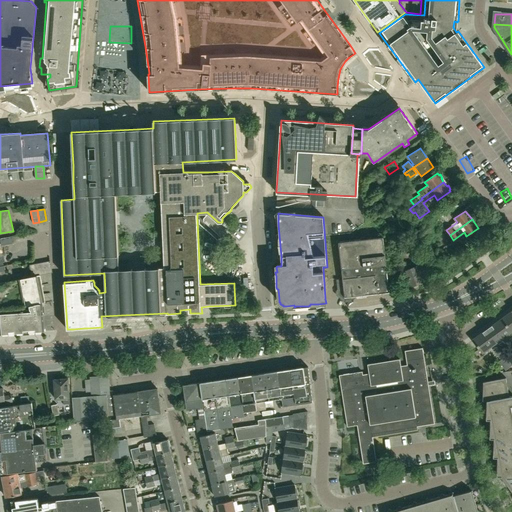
[(0,238),(0,262),(5,261),(2,245),(13,243),(11,236),(0,238)]
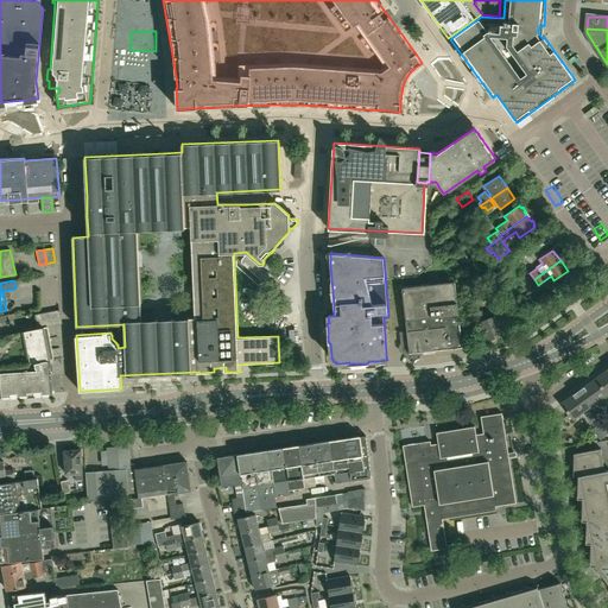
[(410,355),(413,355),(417,352),(462,346),(455,280),(401,286),(406,330),(399,331),(401,349),(410,355)]
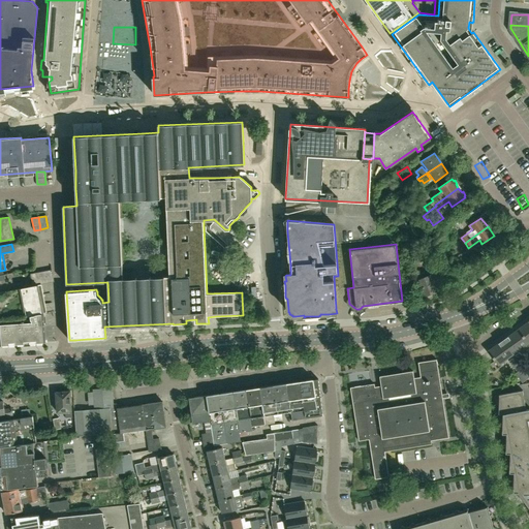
[(426,294),(436,290),(434,286),(445,279),(439,271),(441,270),(438,262),(428,270),(430,275),(418,279),(426,294)]
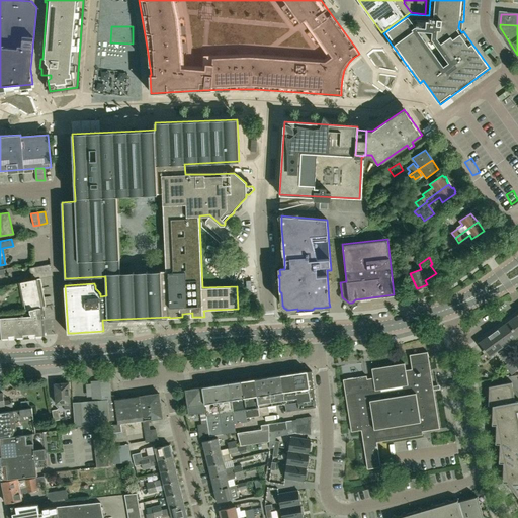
[(0,314),(42,306),(42,307),(47,306),(42,288),(40,277),(53,275),(51,263),(30,267),(32,279),(0,285),(0,274),(5,274),(4,269),(0,269),(0,314)]
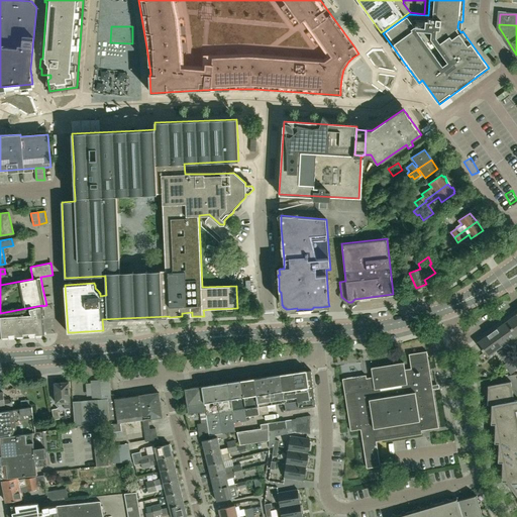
[(42,306),(42,305),(0,313),(0,331),(0,337),(44,334),(42,306)]
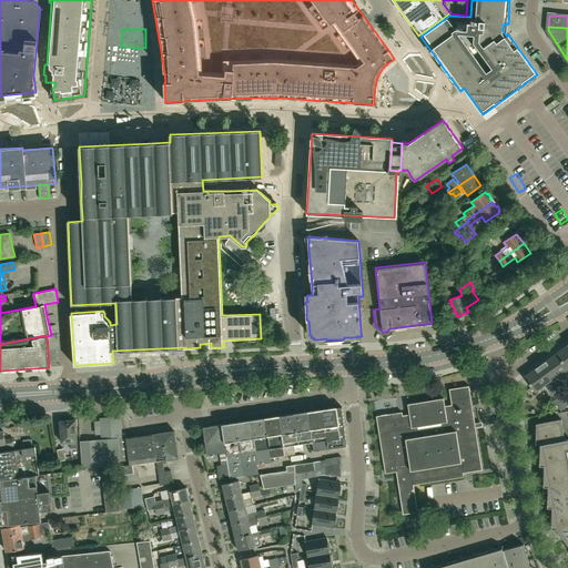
[(567,344),(556,353),(567,368),(567,367),(567,344)]
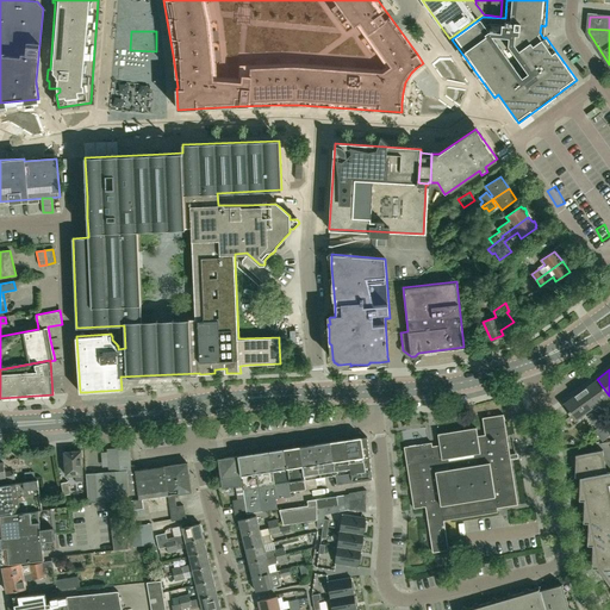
[(597,404),(609,396),(597,379),(580,392),(593,411),(599,408),(597,404)]
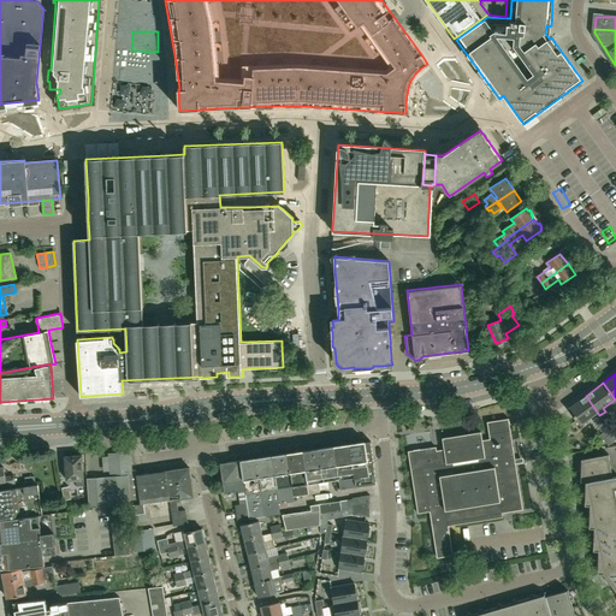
[(609,427),(599,415),(586,396),(568,409),(580,425),(592,416),(593,419),(592,420),(602,433),(609,427)]
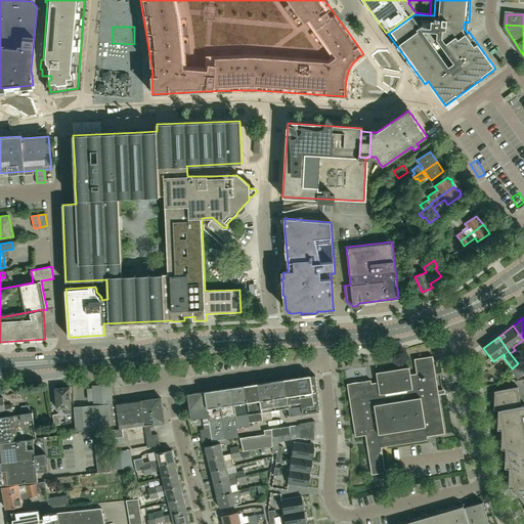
[(444,433),(432,356),(413,358),(416,372),(410,373),(409,366),(376,372),(377,378),(374,379),(347,383),(355,436),(364,434),(366,444),(372,474),(385,472),(381,443),(444,433)]
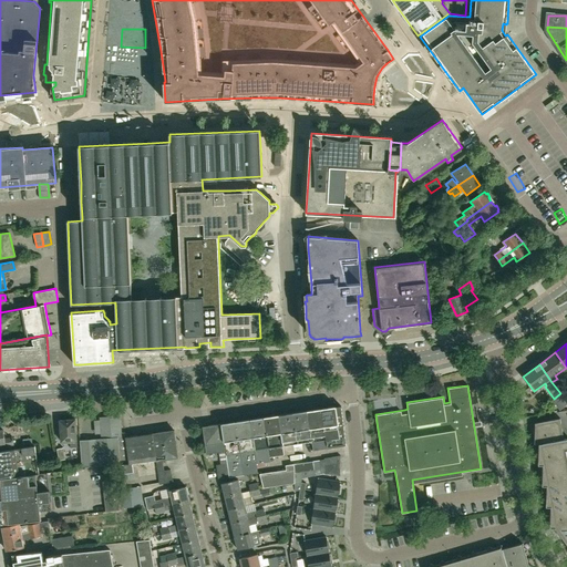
[(566,404),(566,403),(559,394),(553,400),(559,410),(566,404)]
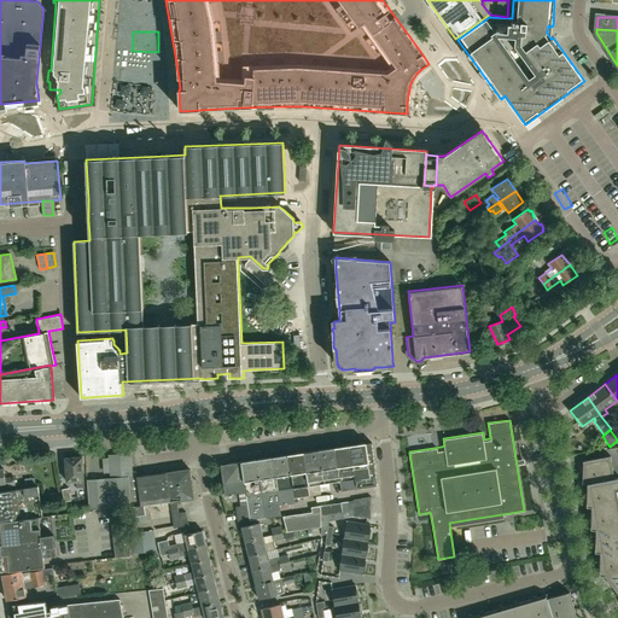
[(350,445),(357,489),(378,485),(372,443),(367,444),(367,443),(350,445)]
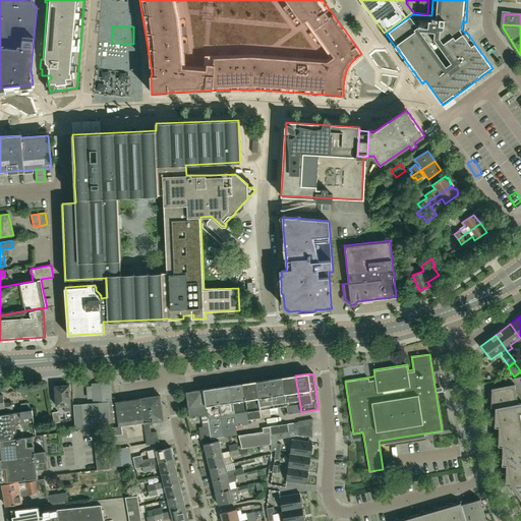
[(301,412),(295,375),(283,378),(287,406),(288,414),(301,412)]
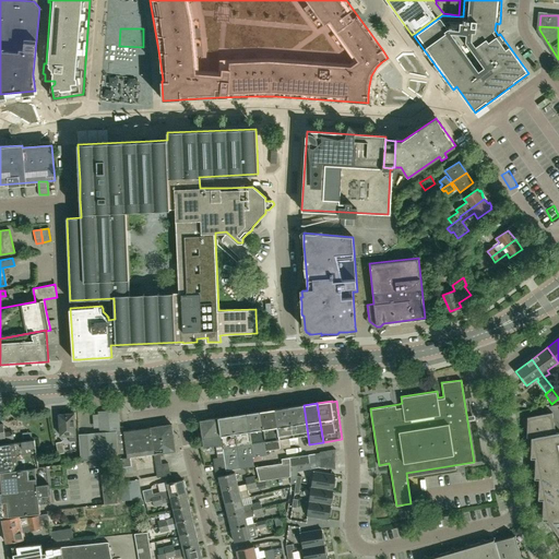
[(308,436),(304,405),(289,407),(294,437),(308,436)]
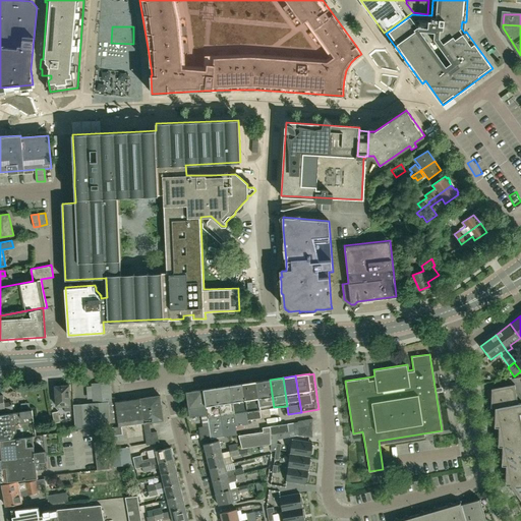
[(270,408),(274,407),(270,380),(256,382),(261,409),(270,408)]
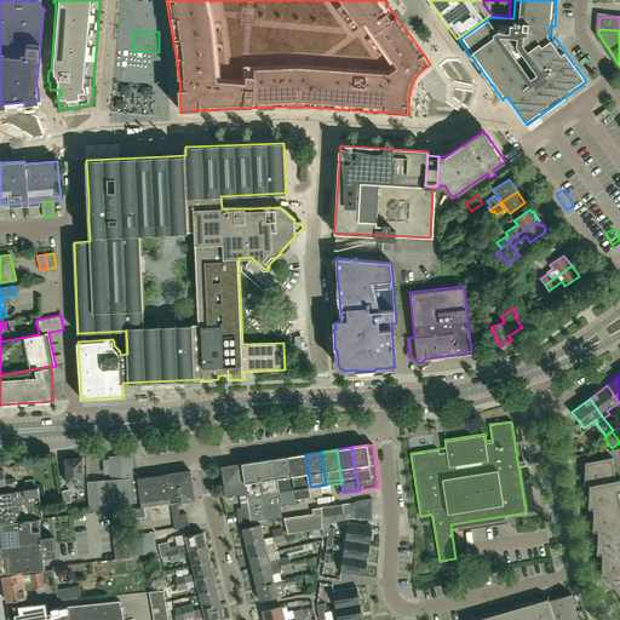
[(311,498),(310,487),(305,454),(290,455),(296,500),(311,498)]
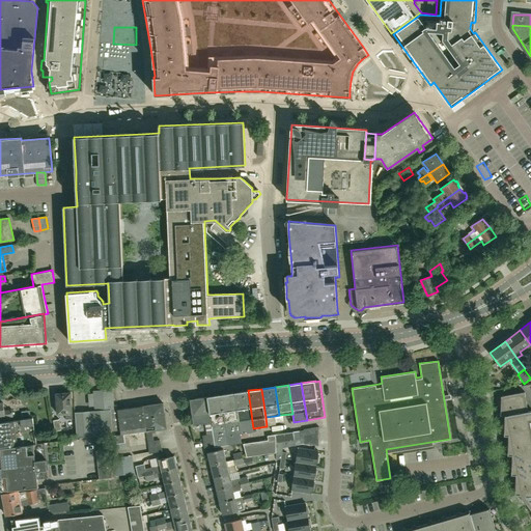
[(94,411),(73,413),(74,419),(76,418),(78,438),(120,434),(119,425),(120,425),(118,411),(117,411),(116,406),(113,406),(112,390),(93,391),(94,411)]
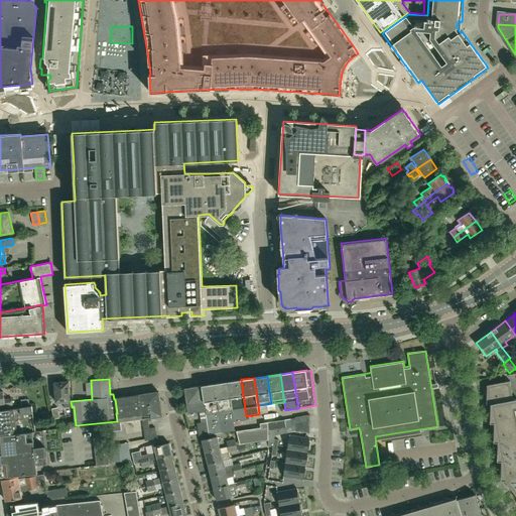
[(246,416),(241,379),(228,381),(234,422),(247,420),(246,416)]
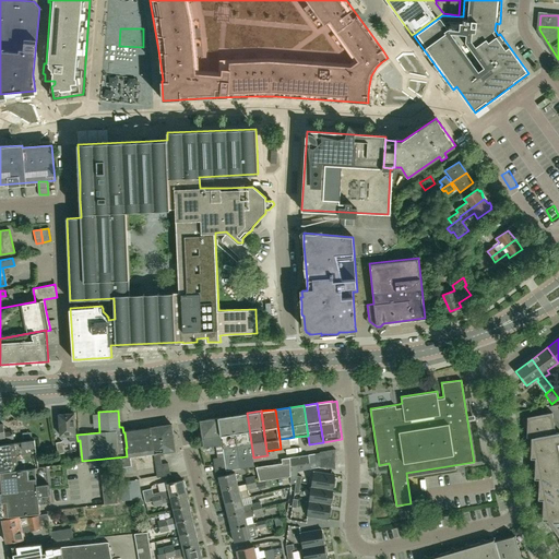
[(61,436),(69,435),(69,441),(76,440),(74,413),(60,415),(61,436)]
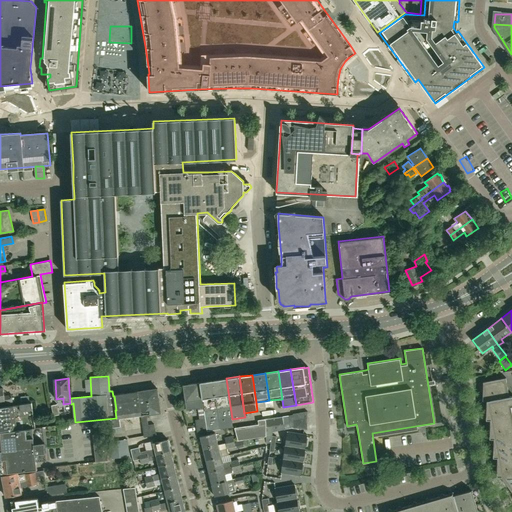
[(232,422),(232,419),(226,378),(201,382),(204,407),(206,418),(207,431),(221,429),(233,428),(232,422)]
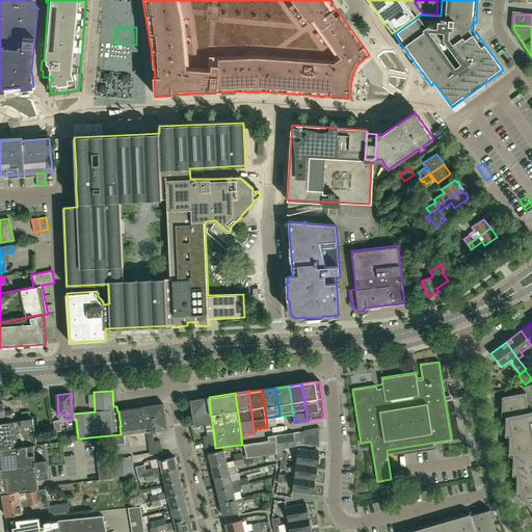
[(531,411),(529,413),(526,393),(502,397),(502,417),(506,417),(505,435),(509,436),(509,440),(509,455),(513,456),(512,475),(516,476),(516,491),(516,495),(521,495),(521,496),(522,496),(531,510),(531,411)]
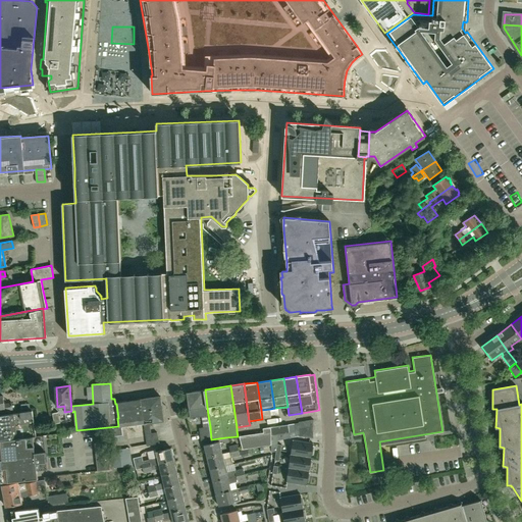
[(192,418),(208,415),(205,389),(188,393),(192,418)]
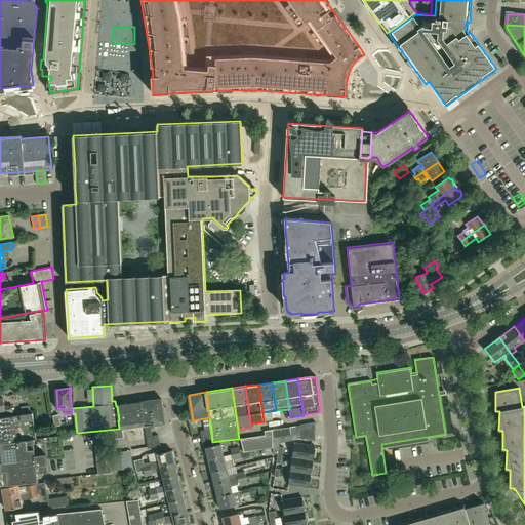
[(5,407),(3,398),(0,398),(0,411),(4,410),(5,413),(13,412),(12,405),(5,407)]
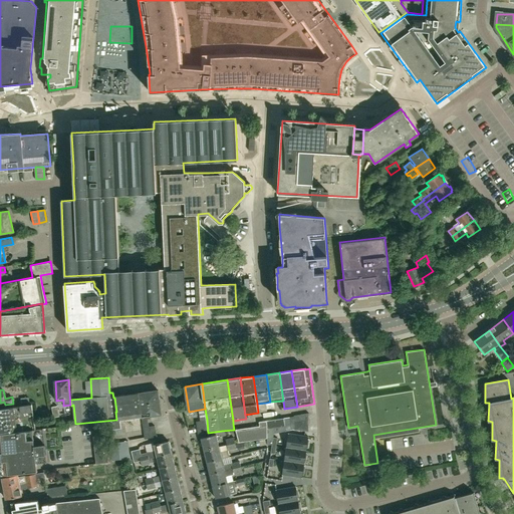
[(139,394),(143,418),(144,428),(143,428),(145,439),(157,437),(155,426),(150,427),(148,416),(162,415),(159,391),(139,394)]
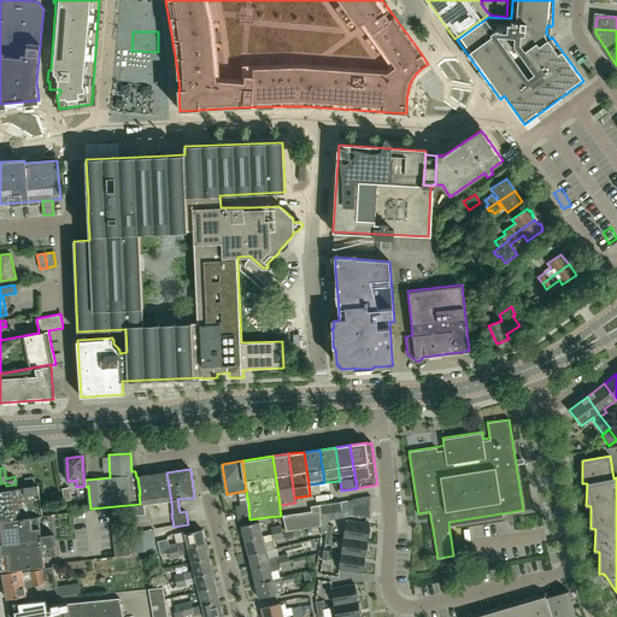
[(171,501),(166,472),(137,476),(137,477),(142,505),(131,506),(133,516),(134,516),(135,522),(146,519),(145,513),(146,513),(145,504),(171,501)]
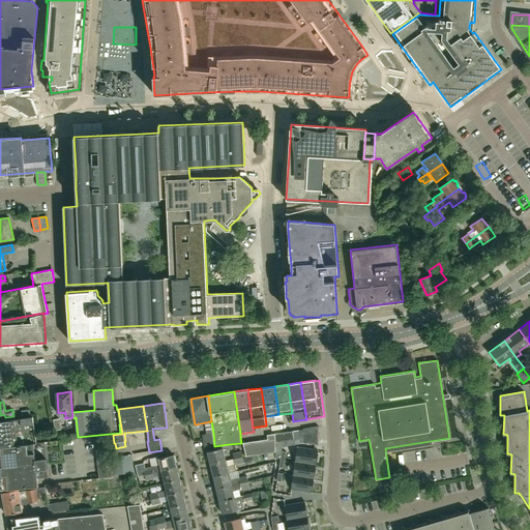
[(0,446),(36,443),(32,417),(0,421),(0,446)]
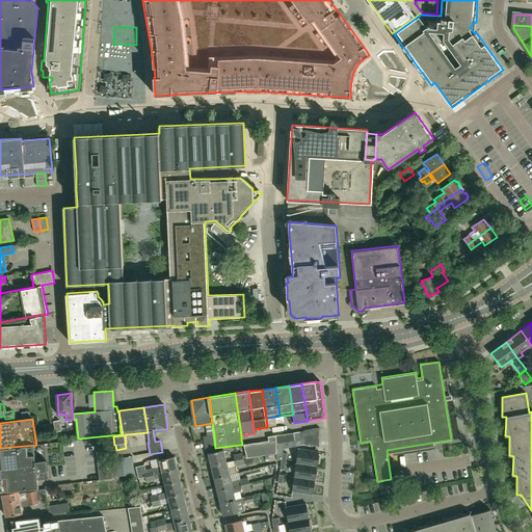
[(55,432),(61,431),(59,420),(53,421),(55,432)]
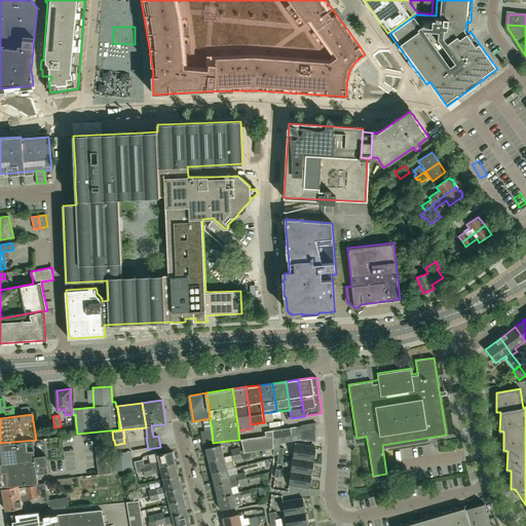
[(279,444),(288,442),(286,428),(279,429),(280,434),(278,444),(279,444)]
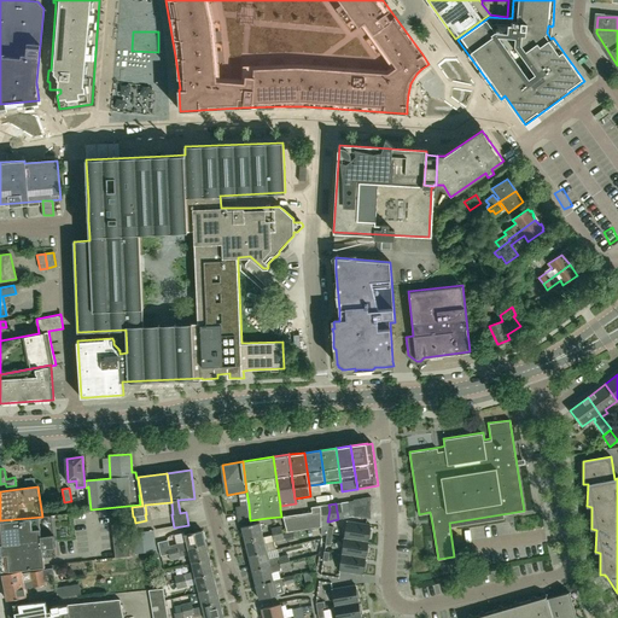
[(239,522),(250,520),(249,505),(237,506),(239,522)]
